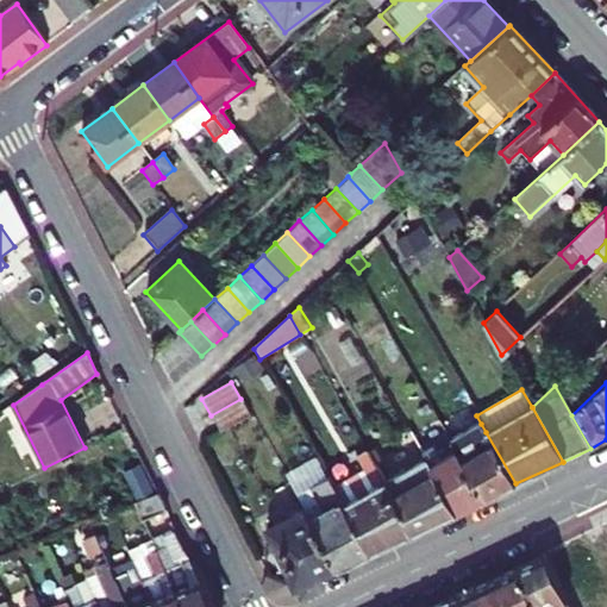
[(211,415),(220,432),(250,415),(241,399),(211,415)]
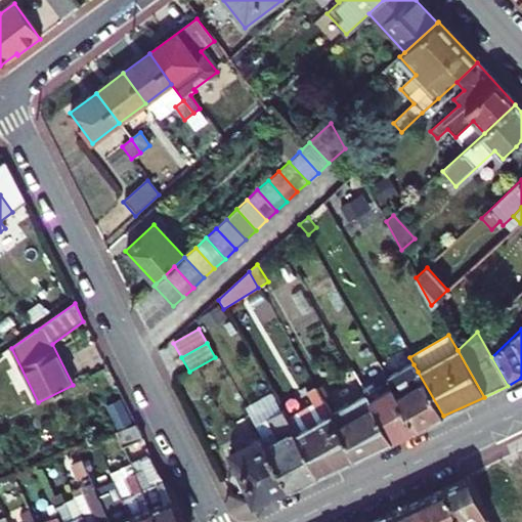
[(418,372),(414,364),(386,380),(391,387),(415,429),(443,416),(418,372)]
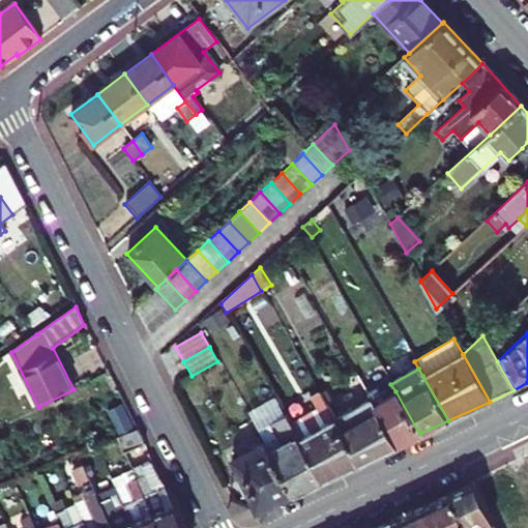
[(370,398),(371,400),(380,396),(376,388),(367,393),(370,398)]
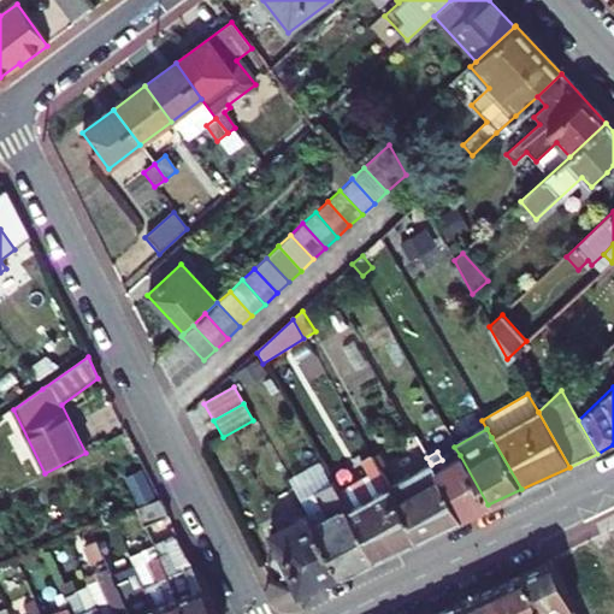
[(431,465),(460,518),(488,505),(460,455),(444,465),(442,460),(431,465)]
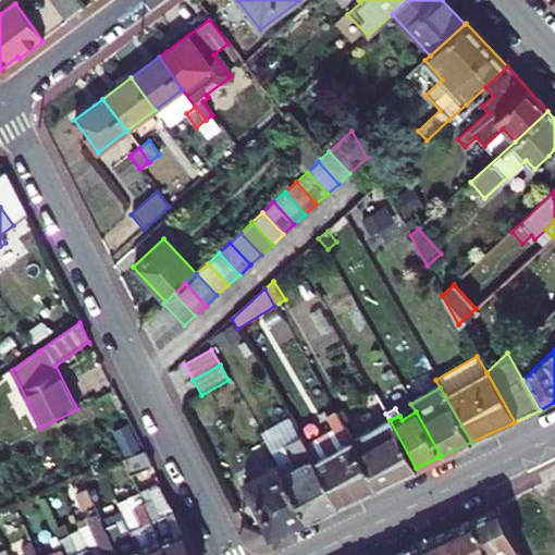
[(306,452),(337,505),(377,486),(350,440),(335,414),(325,419),(335,435),(306,452)]
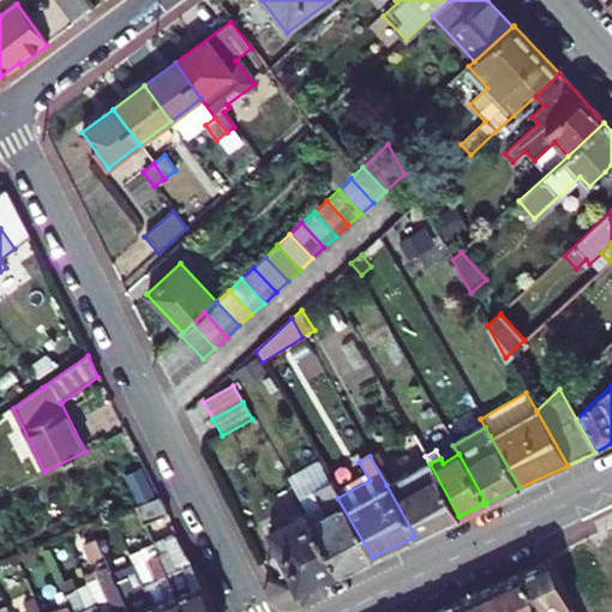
[(415,537),(459,516),(430,463),(429,461),(387,485),(415,537)]
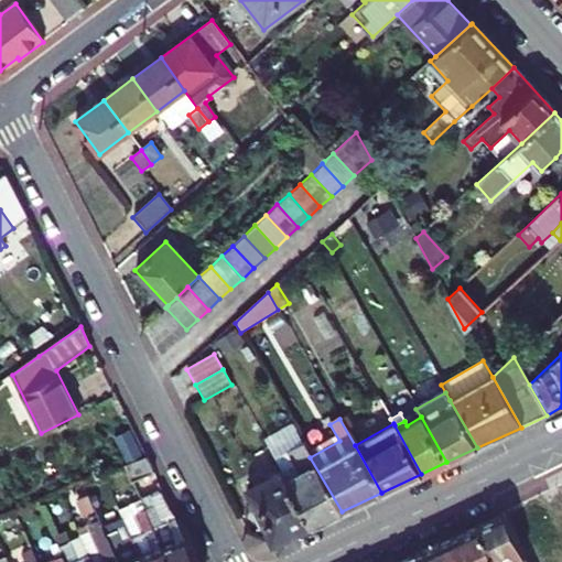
[(126,464),(140,456),(128,431),(114,439),(126,464)]
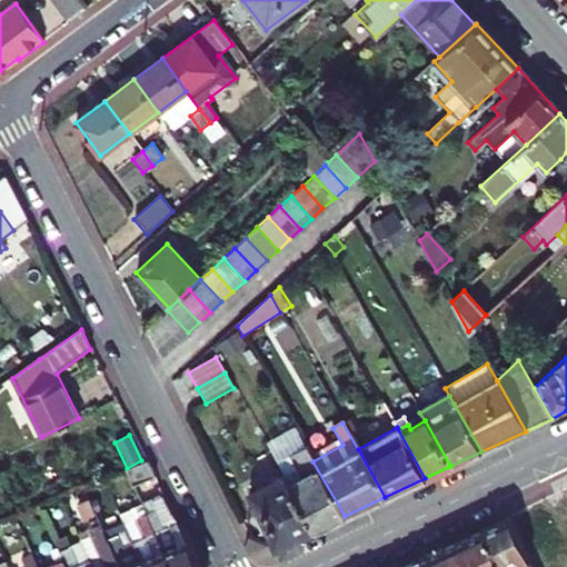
[(282,476),(314,530),(345,516),(312,461),(305,447),(276,463),(282,476)]
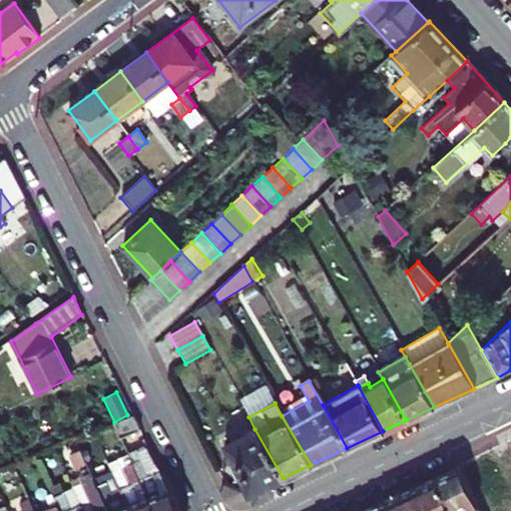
[(119,439),(139,430),(132,416),(113,425),(119,439)]
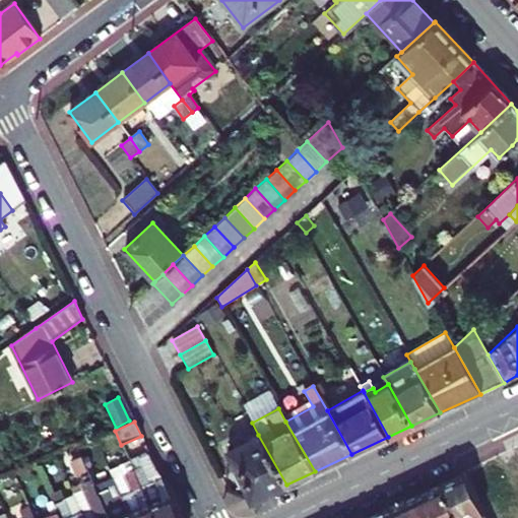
[(251,502),(286,484),(258,435),(227,450),(236,469),(233,470),(239,483),(242,482),(251,502)]
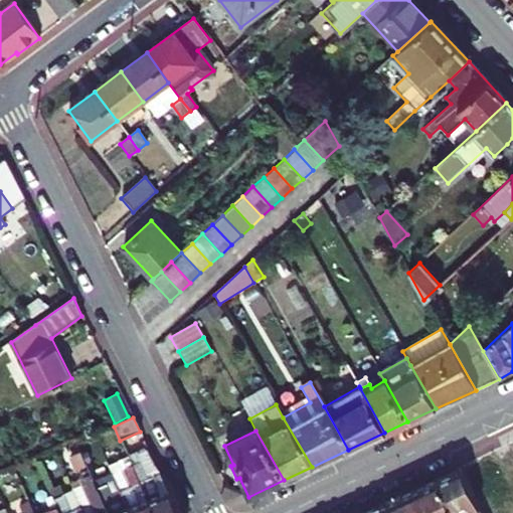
[(128,458),(153,512),(178,512),(168,489),(146,449),(128,458)]
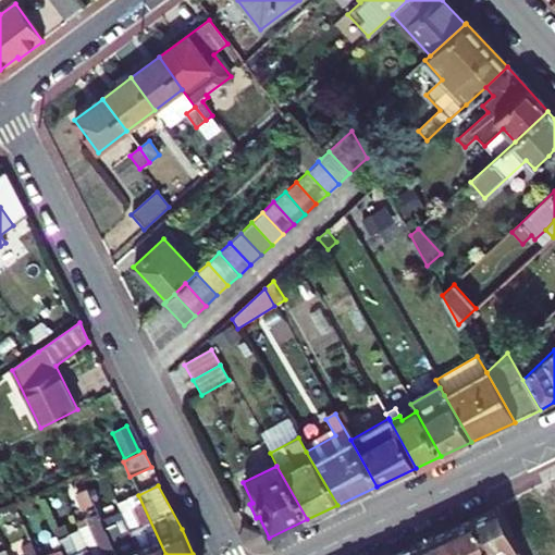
[(86,491),(75,495),(83,514),(87,512),(89,516),(84,518),(87,525),(78,528),(79,531),(89,554),(114,554),(100,522),(86,491)]
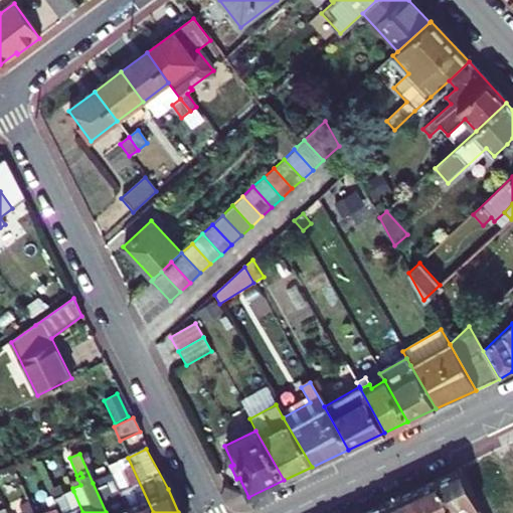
[(111,475),(128,512),(153,512),(128,458),(127,457),(107,466),(111,475)]
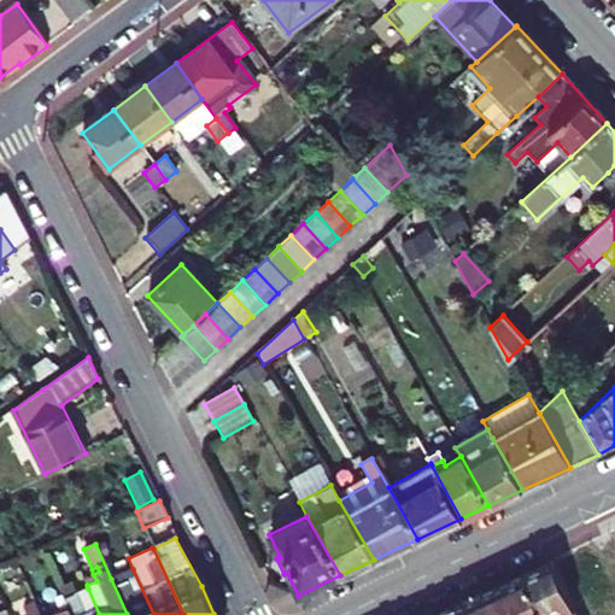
[(574,614),(550,564),(522,577),(540,614),(574,614)]
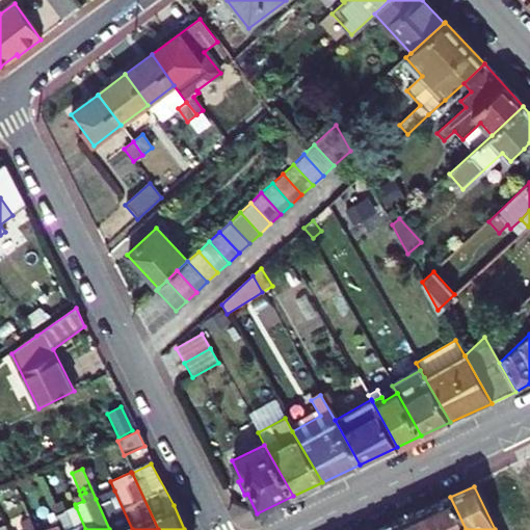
[(132,529),(114,491),(96,499),(109,529),(132,529)]
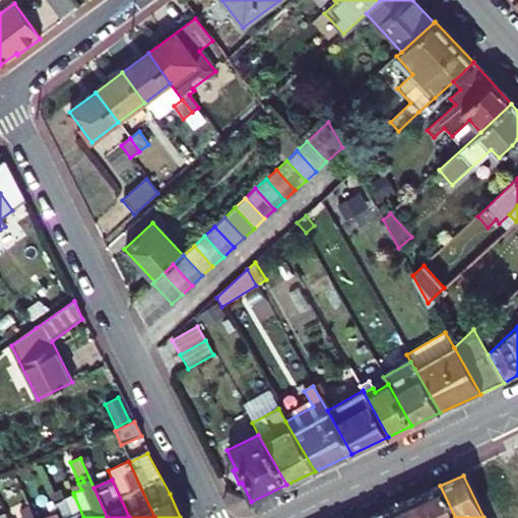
[(455,517),(440,486),(421,495),(432,517),(455,517)]
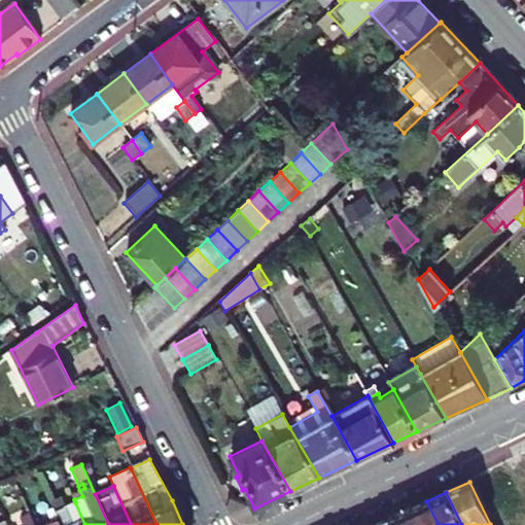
[(51,509),(54,512),(65,506),(61,498),(49,503),(51,509)]
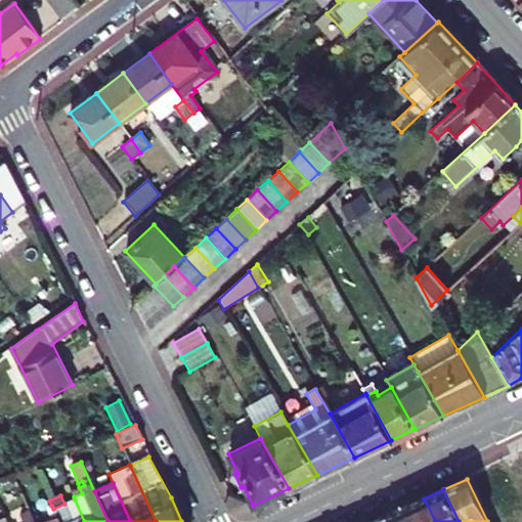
[(435,521),(424,498),(404,508),(411,521),(435,521)]
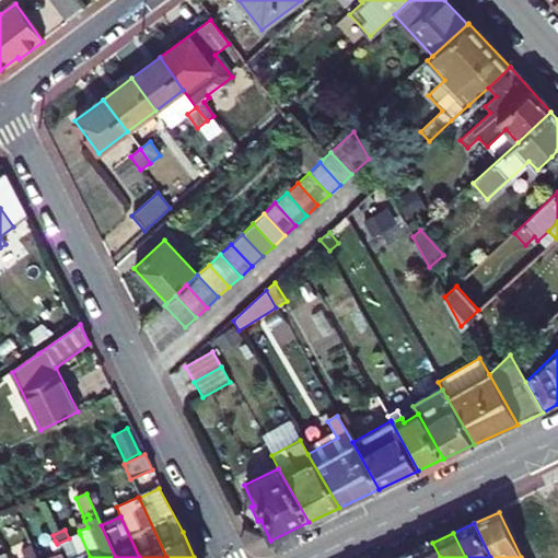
[(90,557),(80,534),(69,538),(57,544),(62,557),(90,557)]
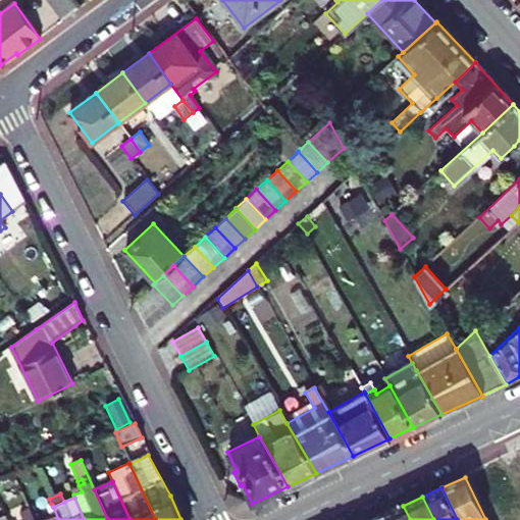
[(58,519),(53,507),(51,504),(41,508),(45,519),(44,519),(58,519)]
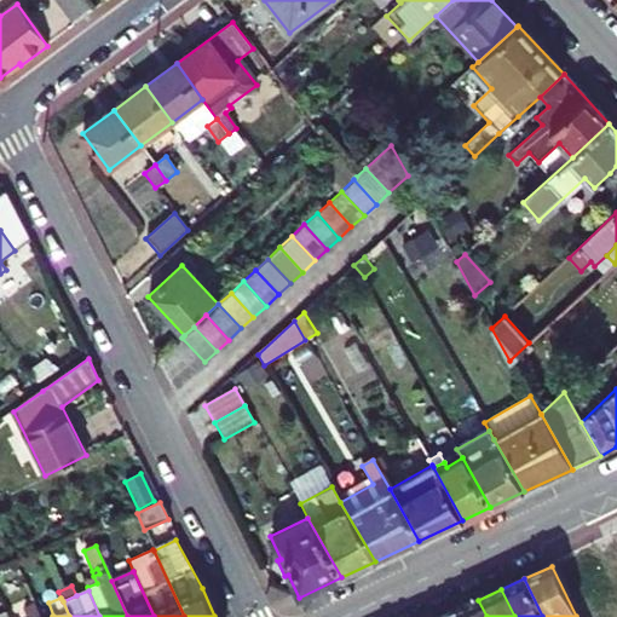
[(456,610),(459,616),(486,616),(478,600),(456,610)]
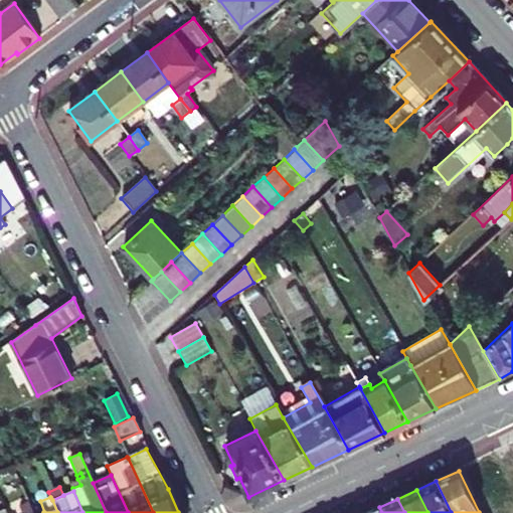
[(32,512),(27,501),(18,506),(20,512),(32,512)]
